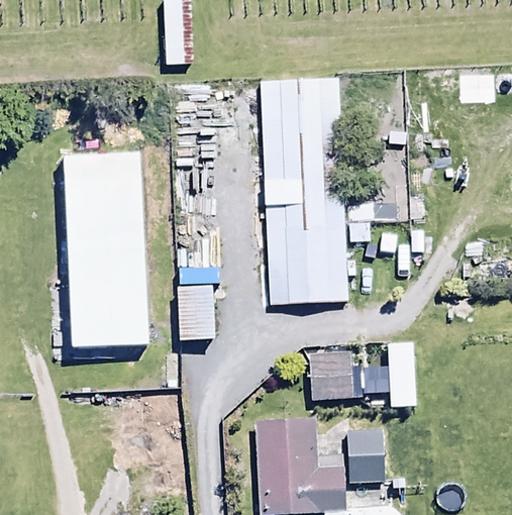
[(194,62),(190,0),(162,0),(166,63),(194,62)]
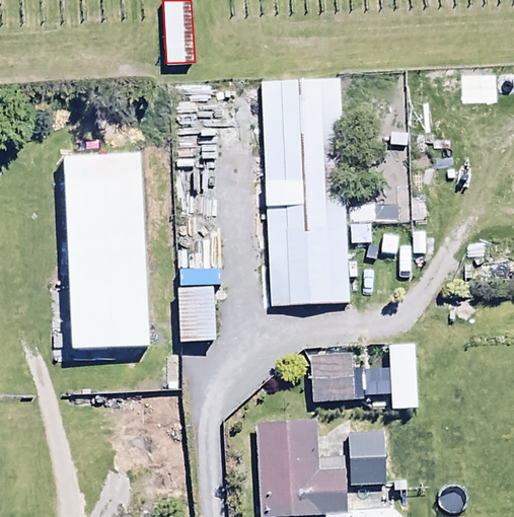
[(345,78),(262,83),(268,305),(350,303),(345,78)]
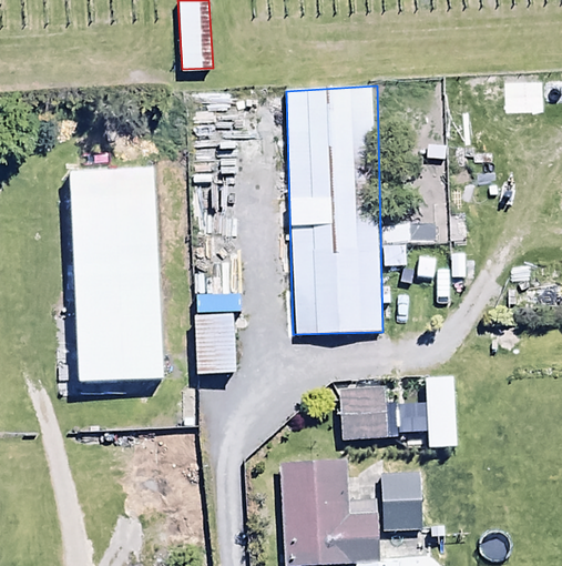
[(407,266),(407,224),(384,224),(385,266),(407,266)]
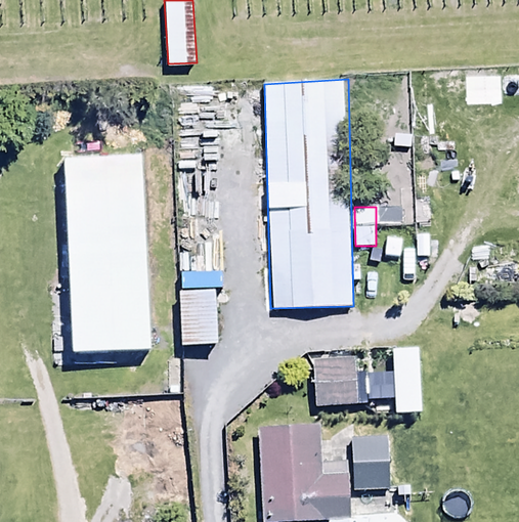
[(313,360),(314,405),(356,403),(355,358),(313,360)]
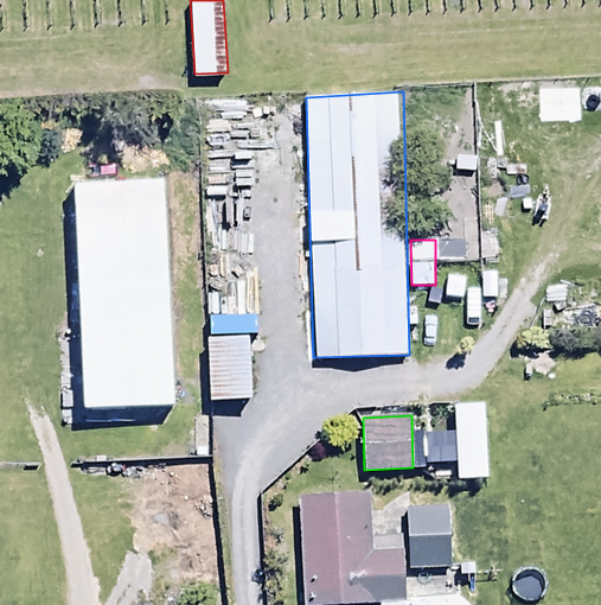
[(302,494),(306,604),(395,602),(395,598),(404,598),(403,535),(371,535),(371,491),(302,494)]
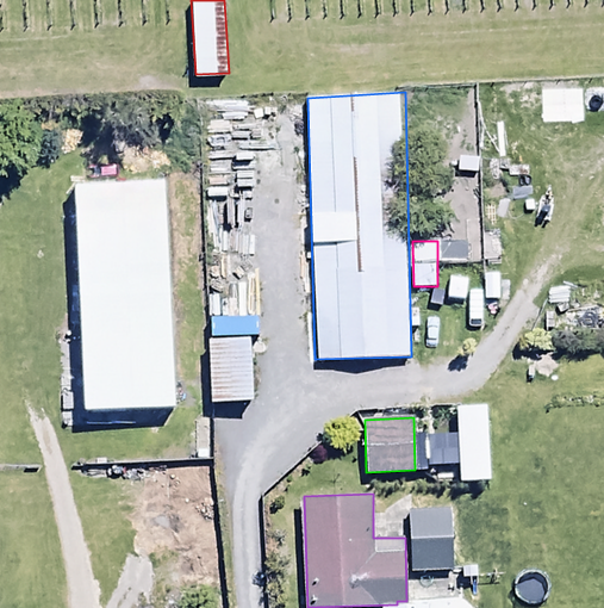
[(452,509),(410,509),(411,571),(453,570),(452,509)]
